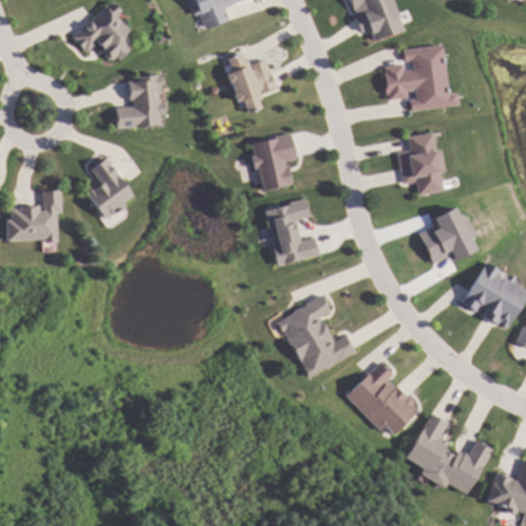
[(112,0),(120,8),(115,12),(127,26),(125,28),(135,38),(126,46),(128,48),(119,59),(115,54),(112,58),(108,58),(104,54),(105,50),(107,48),(98,39),(86,50),(73,37),(110,0),(112,0)]
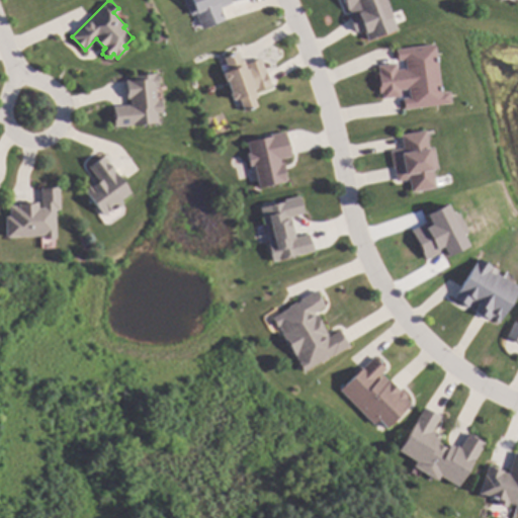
[(231,0),(233,3),(222,8),(227,20),(204,29),(197,14),(193,16),(186,0),(231,0)]
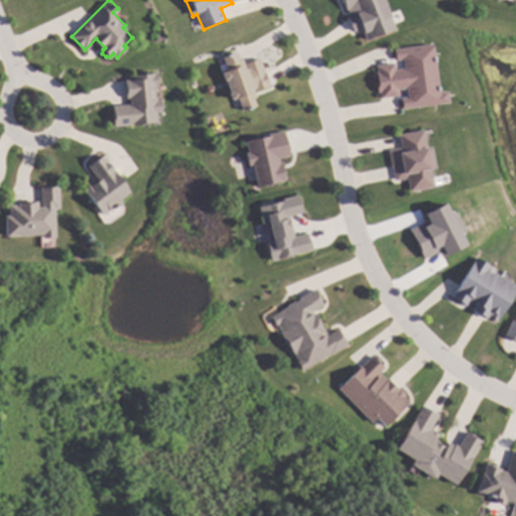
[(383,0),(395,28),(366,40),(361,29),(353,33),(347,18),(350,17),(348,11),(346,11),(341,0),(383,0)]
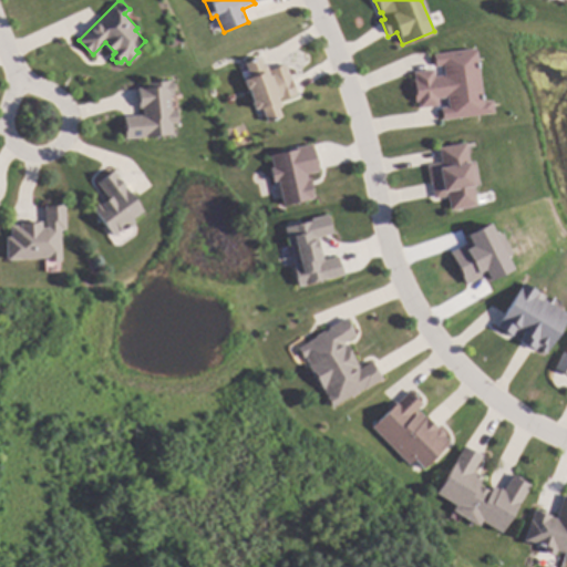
[(483,103),(493,101),(494,113),(442,119),(441,109),(449,109),(447,99),(437,100),(437,105),(419,107),(418,102),(414,103),(413,81),(414,81),(413,73),(433,71),(433,78),(444,76),(443,65),(434,66),(433,55),(476,49),(483,103)]
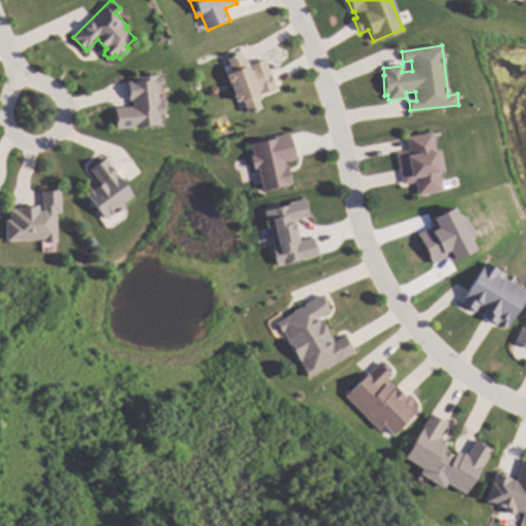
[(243,62),(247,61),(249,66),(265,60),(271,75),(269,75),(274,88),(260,95),(262,101),(258,102),(260,109),(248,114),(242,102),(235,102),(233,97),(234,92),(230,82),(227,81),(226,77),(226,75),(232,73),(228,60),(240,55),(243,62)]
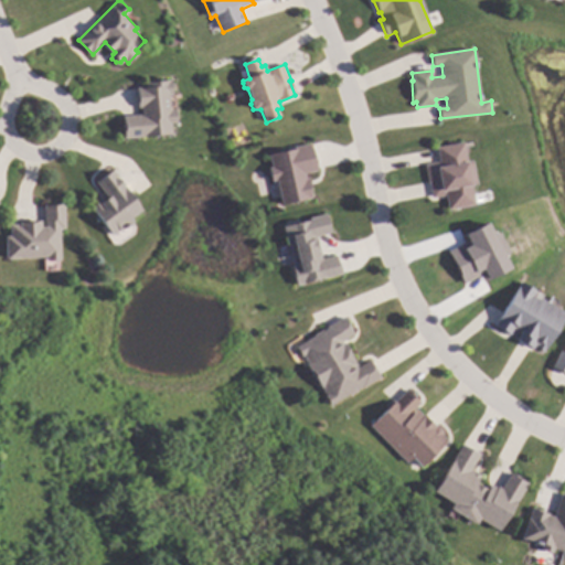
[(172,94),(170,94),(171,109),(177,109),(178,121),(172,121),(172,134),(125,137),(124,115),(142,113),(142,107),(139,108),(138,86),(146,86),(146,81),(172,80),(172,94)]
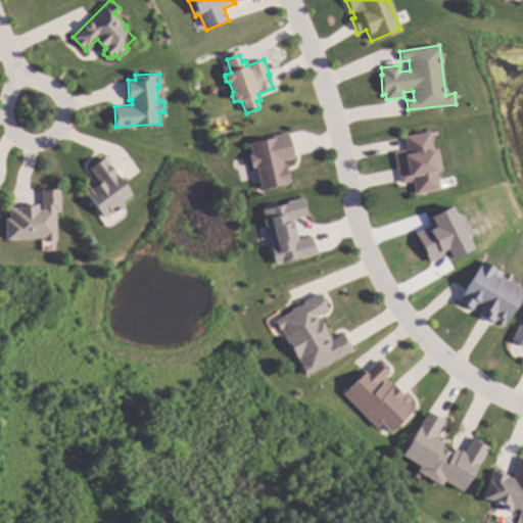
[(432,151),(437,150),(441,173),(437,174),(440,189),(415,193),(413,182),(400,184),(398,171),(396,171),(393,153),(407,150),(405,137),(429,133),(432,151)]
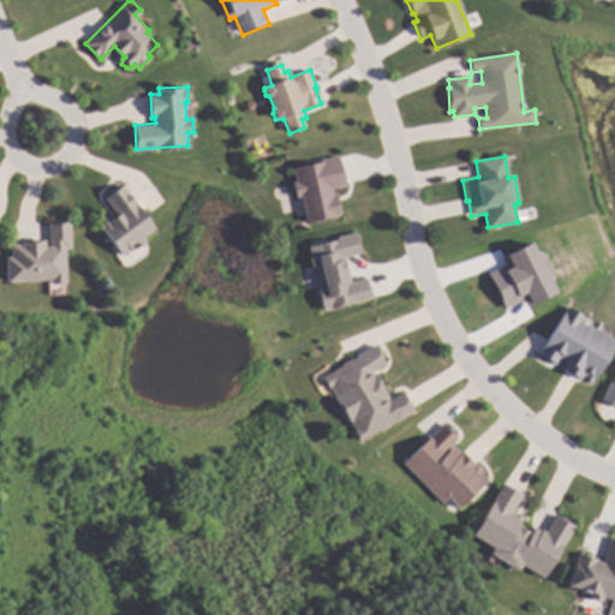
[(288,167),(293,197),(299,196),(304,224),(338,218),(332,189),(342,186),(338,159),(288,167)]
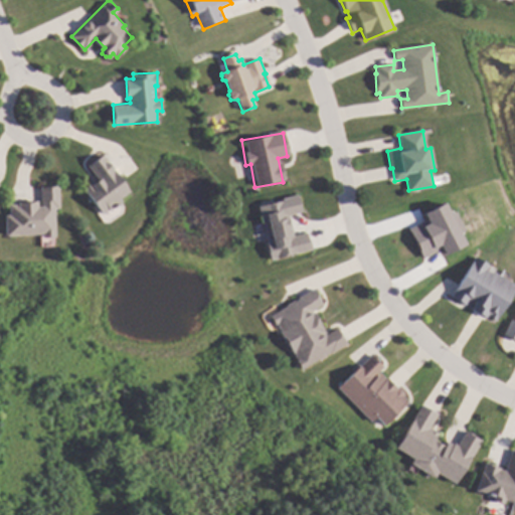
[(130,191),(120,197),(123,201),(111,210),(109,207),(103,211),(86,187),(98,178),(88,164),(103,153),(130,191)]
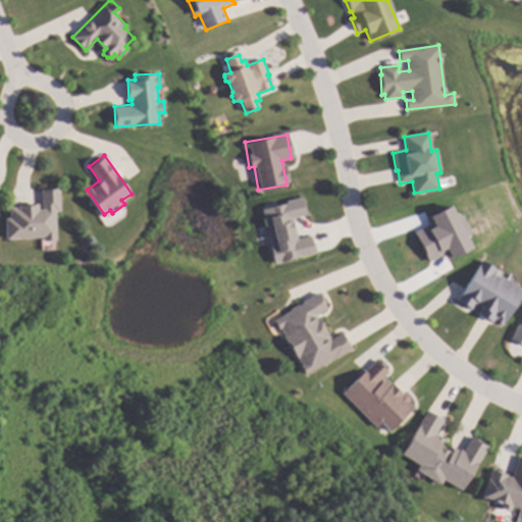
[(60,210),(57,210),(57,239),(42,239),(42,238),(7,237),(7,216),(9,216),(9,205),(17,205),(17,203),(30,203),(31,202),(38,202),(38,207),(42,207),(42,188),(50,188),(50,186),(61,187),(60,210)]
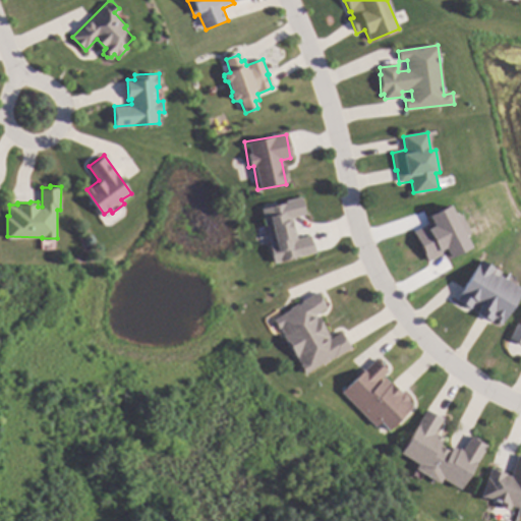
[(258,209),(272,264),(312,254),(308,236),(292,239),(288,219),(302,216),(299,199),(258,209)]
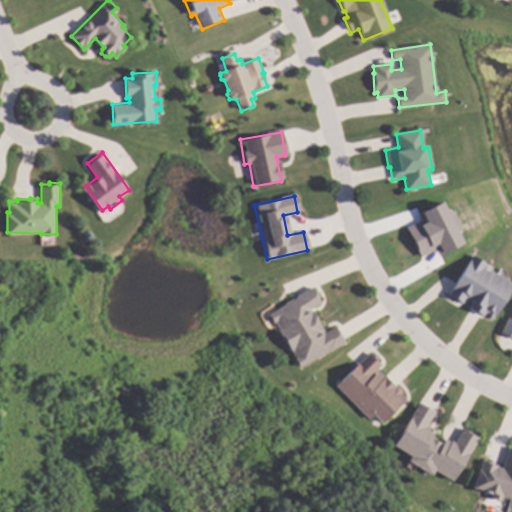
[(404,227),(417,257),(434,250),(436,255),(461,244),(456,233),(460,231),(451,210),(445,213),(441,203),(415,214),(418,221),(404,227)]
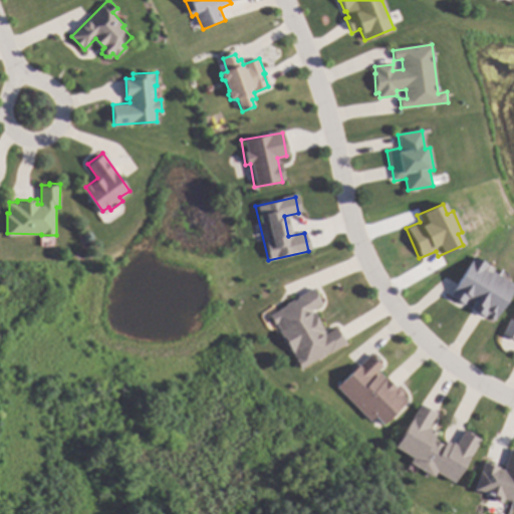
[(488,263),(486,267),(493,271),(494,270),(513,282),(513,287),(495,318),(486,313),(485,315),(471,307),(475,301),(471,298),(468,302),(466,300),(464,303),(451,294),(475,255),(488,263)]
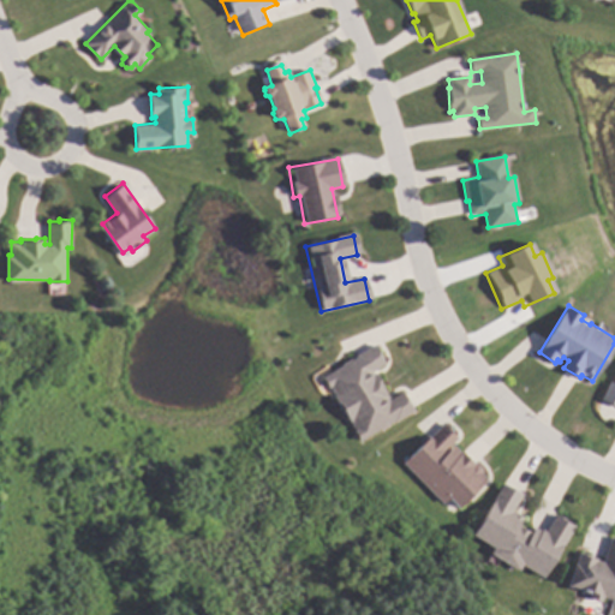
[(383,356),(382,357),(384,363),(371,370),(374,372),(375,371),(389,399),(402,390),(413,411),(395,422),(394,419),(388,423),(389,424),(380,430),(378,428),(358,440),(352,429),(353,429),(350,421),(348,422),(333,395),(335,394),(330,386),(327,387),(321,376),(341,364),(341,363),(351,357),(351,358),(356,356),(354,354),(375,342),(383,356)]
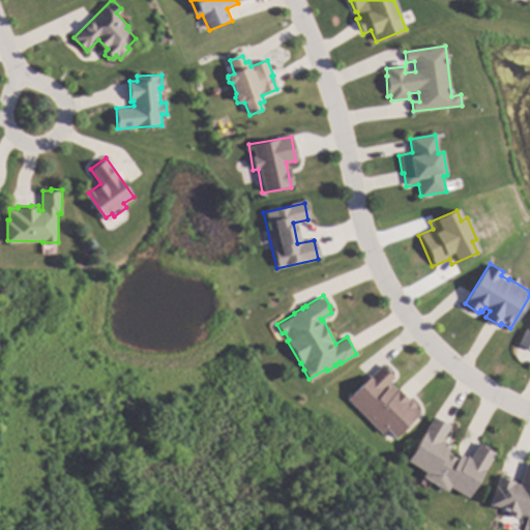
[(529,350),(518,344),(526,327),(529,328),(529,326),(529,350)]
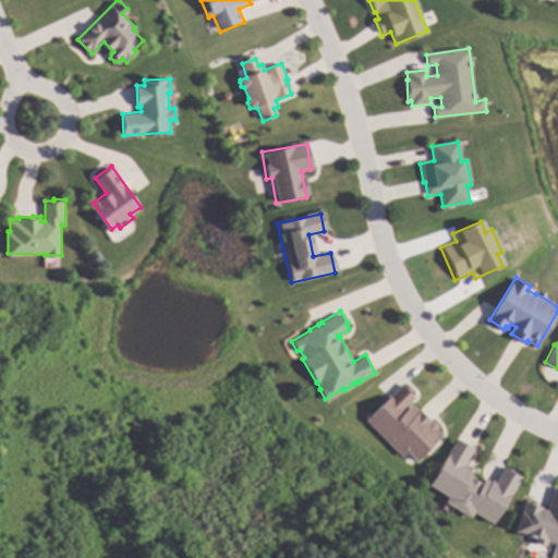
[(408,386),(407,387),(415,397),(411,401),(419,410),(420,409),(429,420),(434,420),(437,423),(437,428),(443,434),(415,461),(408,452),(402,457),(365,419),(403,381),(408,386)]
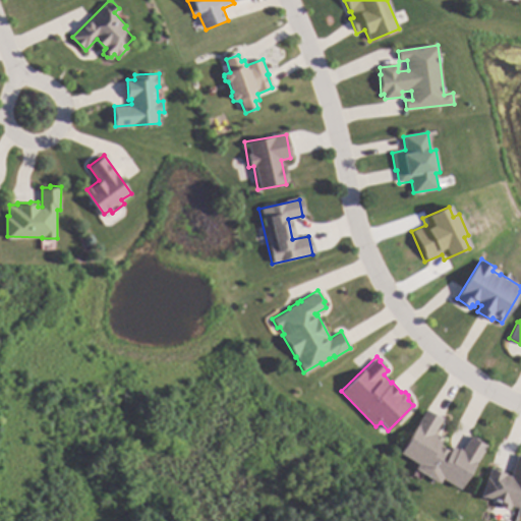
[(444,418),(435,431),(438,433),(437,435),(443,438),(439,445),(450,451),(453,446),(458,450),(460,448),(462,449),(471,433),(486,444),(461,488),(443,477),(440,482),(415,467),(418,462),(401,452),(426,409),(444,418)]
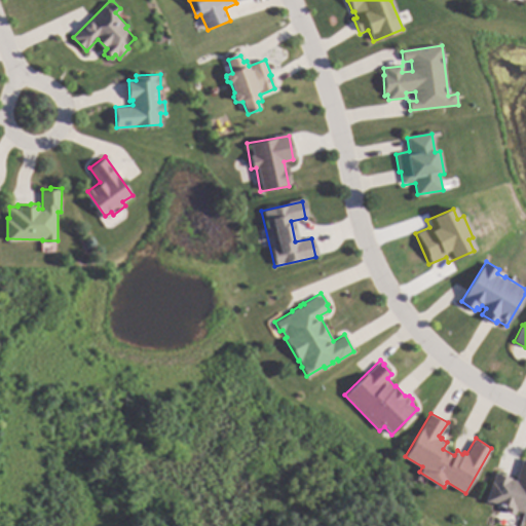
[(525,458),(525,513),(517,510),(515,514),(504,511),(505,506),(487,500),(496,473),(512,478),(511,479),(517,480),(523,458),(525,458)]
